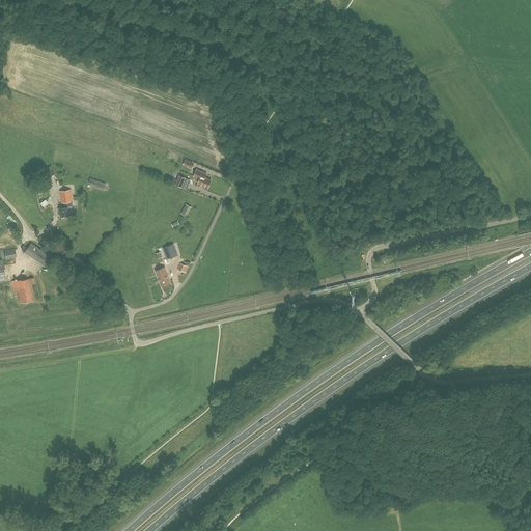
[(183,165),(192,168),(194,163),(185,160),(183,165)]
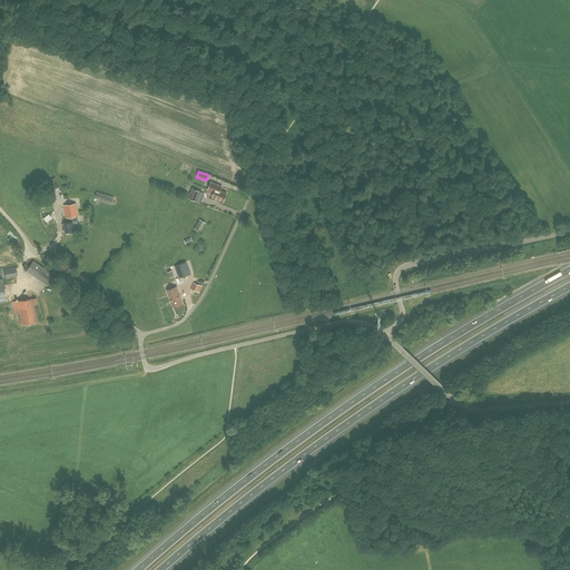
[(45,186),(47,190),(39,194),(41,199),(49,196),(60,192),(55,177),(43,183),(45,186)]
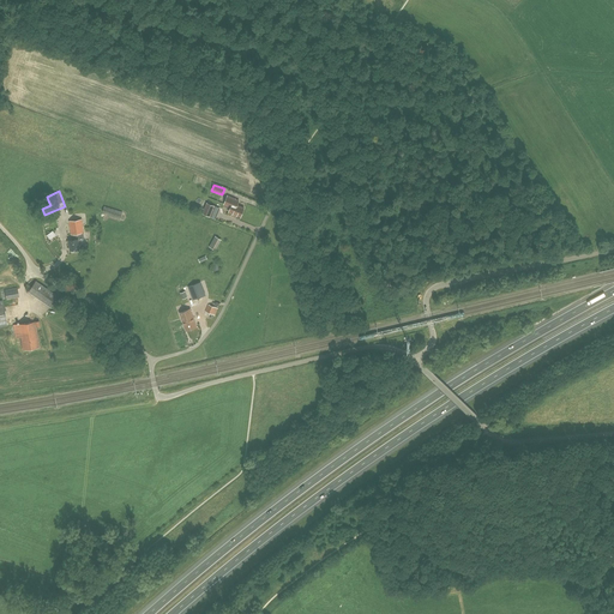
[(236,215),(241,216),(244,209),(238,205),(239,200),(235,199),(228,196),(224,204),(230,206),(229,211),(233,214),(233,215),(236,216),(236,215)]
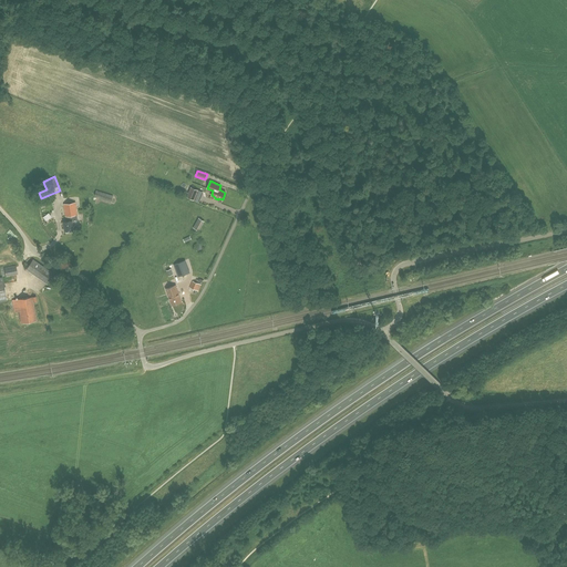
[(186,197),(194,200),(198,189),(191,187),(186,197)]
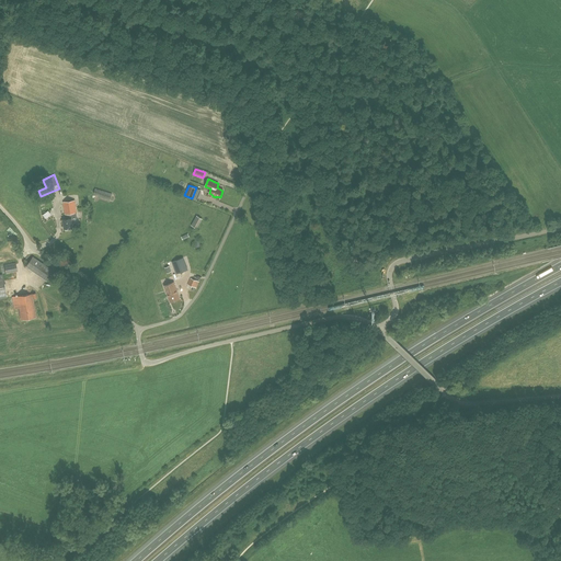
[(112,193),(94,189),(93,194),(110,198),(112,193)]
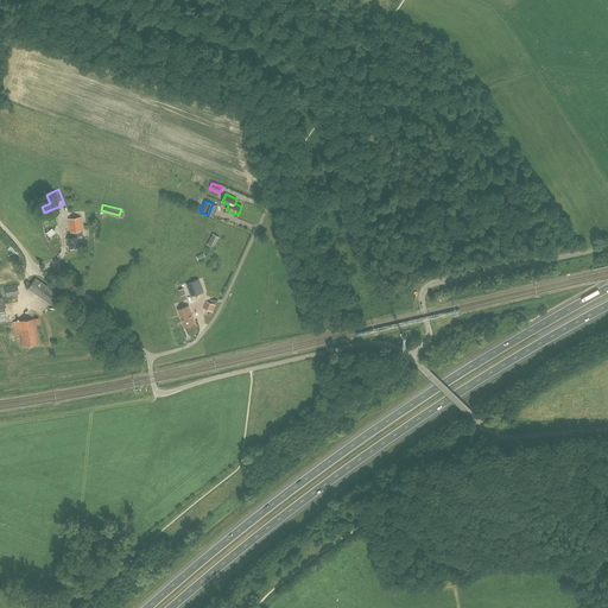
[(43,229),(56,228),(56,217),(44,219),(44,216),(42,216),(43,229)]
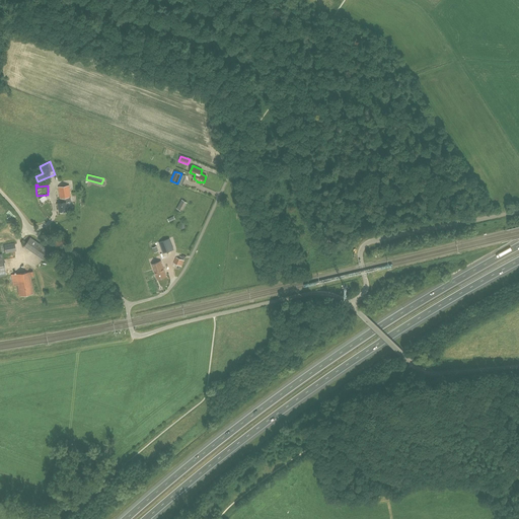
[(59,187),(60,198),(61,198),(61,202),(58,203),(60,211),(60,212),(61,213),(63,212),(63,211),(67,210),(66,206),(70,205),(70,202),(71,201),(69,186),(59,187)]
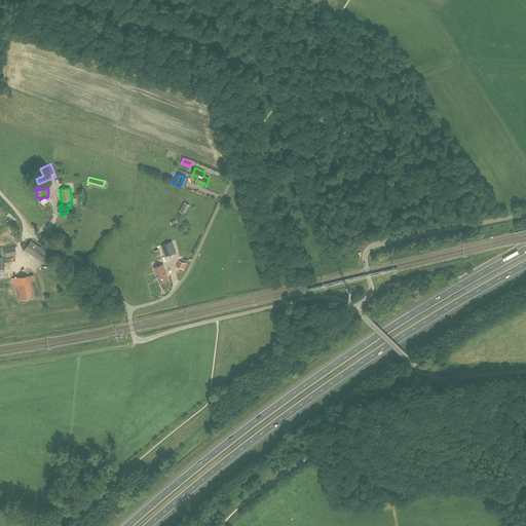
[(190,205),(184,202),(179,212),(185,215),(190,205)]
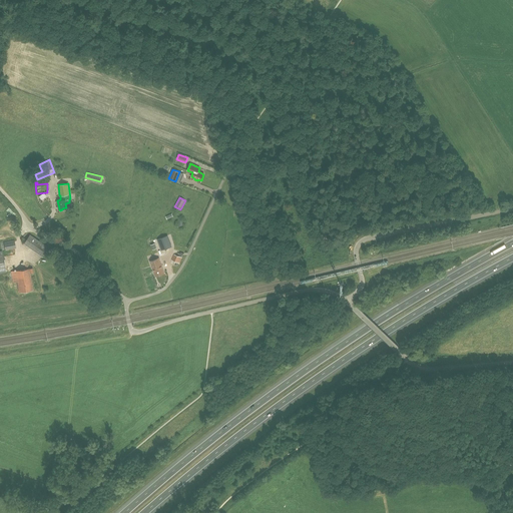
[(42,257),(48,248),(48,247),(30,234),(23,243),(42,257)]
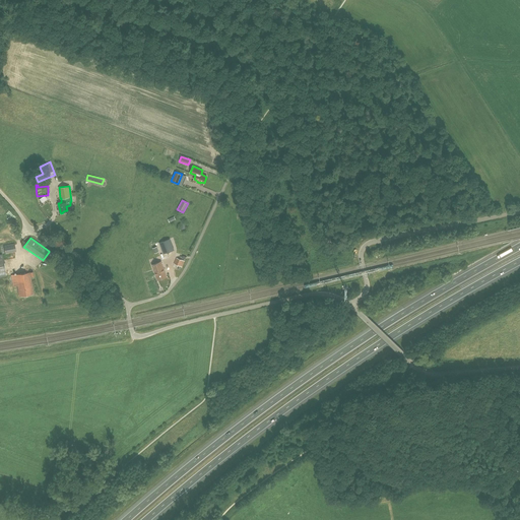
[(5,254),(16,252),(14,244),(4,246),(5,254)]
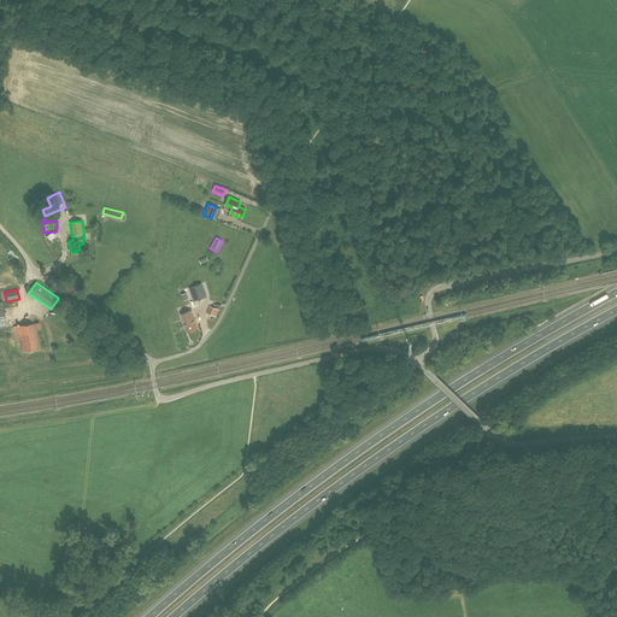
[(206,313),(213,316),(216,309),(210,306),(206,313)]
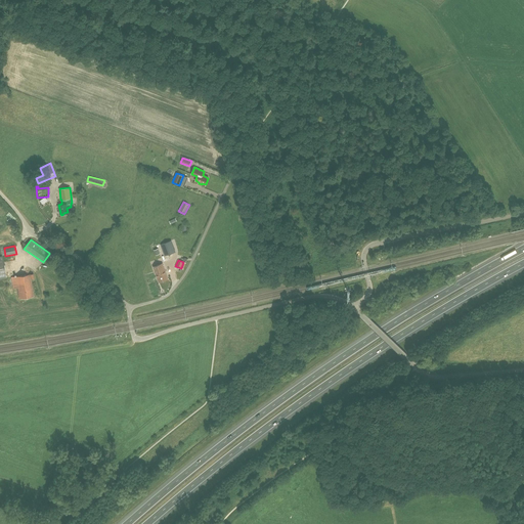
[(167,279),(163,267),(162,263),(154,266),(159,281),(167,279)]
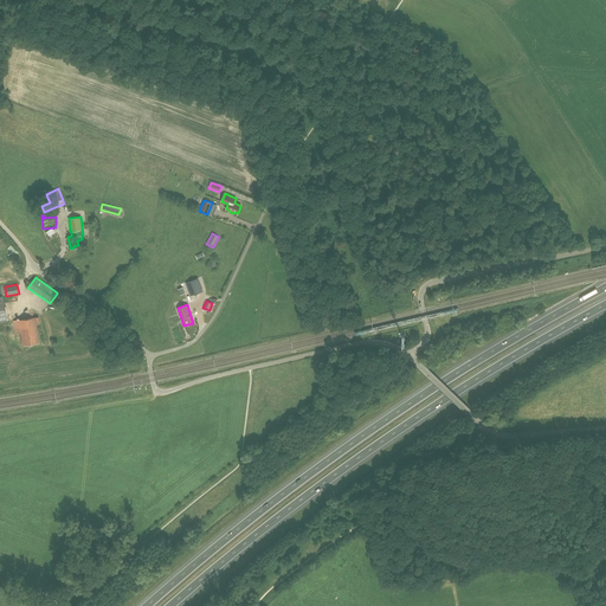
[(23,346),(38,343),(36,323),(39,322),(39,317),(13,321),(15,334),(20,333),(23,346)]
